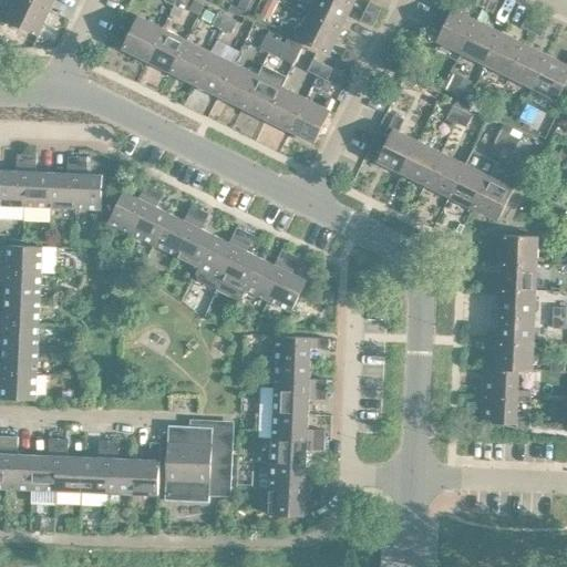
[(30,0),(14,0),(9,13),(0,9),(0,21),(4,23),(7,19),(38,34),(50,10),(30,0)]
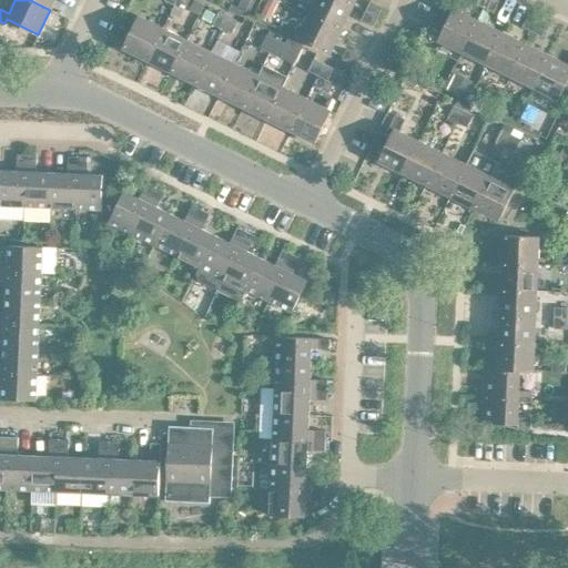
[(30,0),(50,10),(54,0),(30,0)]
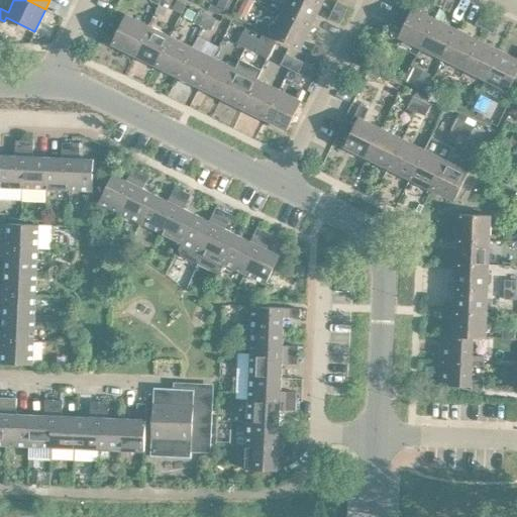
[(161,0),(160,4),(168,9),(172,0),(161,0)]
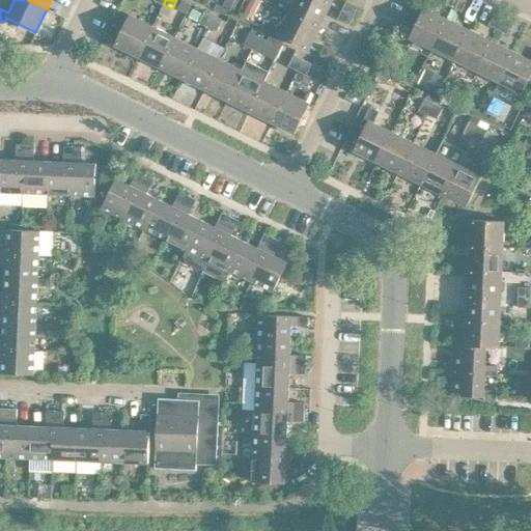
[(183,0),(182,0),(177,10),(187,15),(192,4),(183,0)]
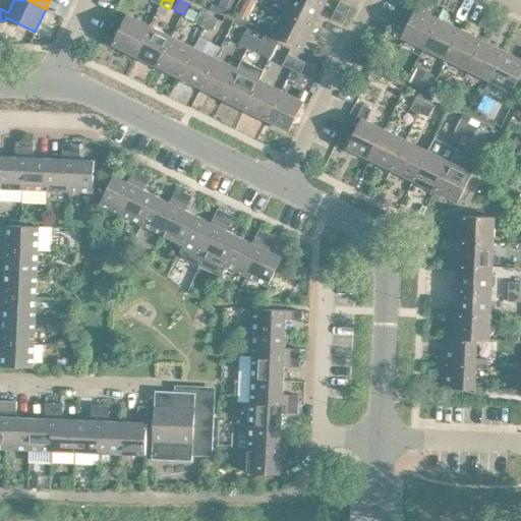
[(222,0),(220,6),(226,9),(225,10),(229,12),(234,0),(222,0)]
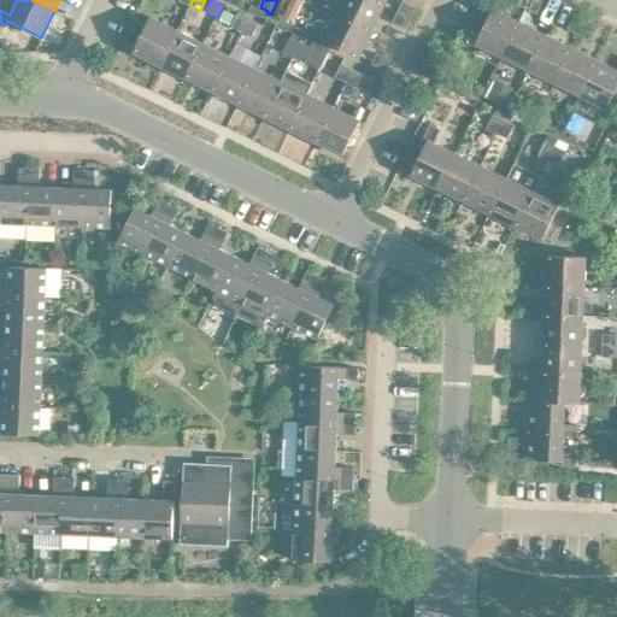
[(301,0),(291,0),(283,16),(294,22),(304,1),(301,0)]
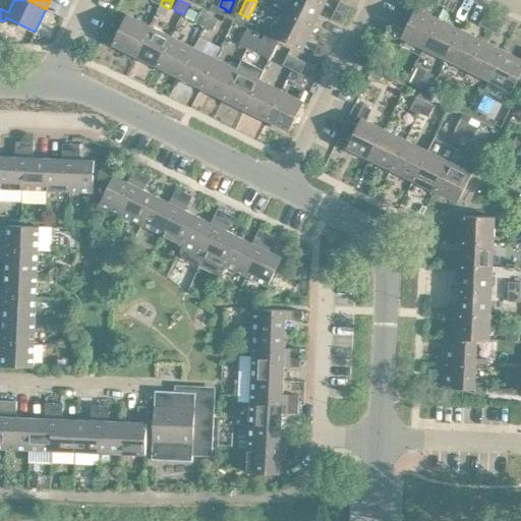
[(316,0),(290,0),(285,11),(314,26),(325,4),(316,0)]
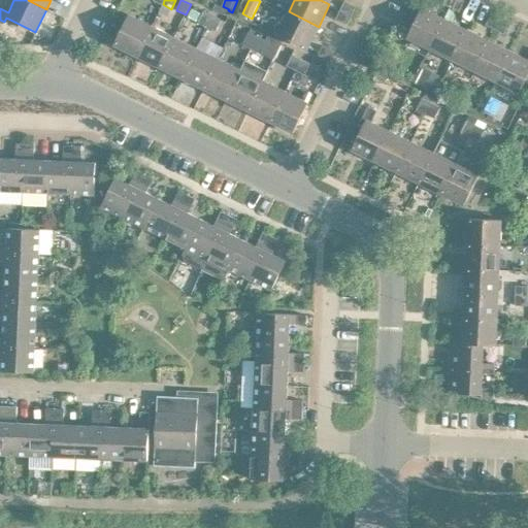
[(463,0),(454,0),(451,7),(460,12),(465,1),(463,0)]
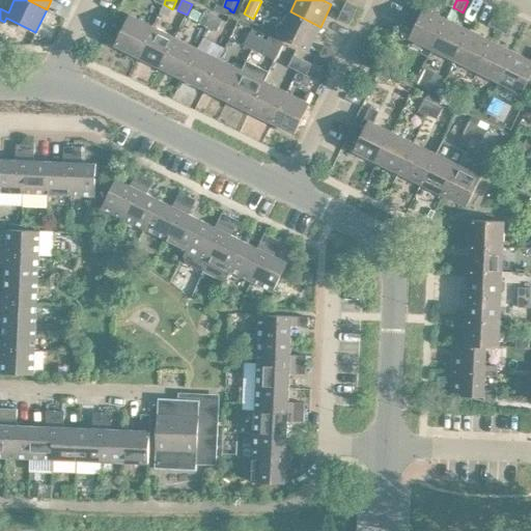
[(346,1),(342,9),(354,16),(358,6),(346,1)]
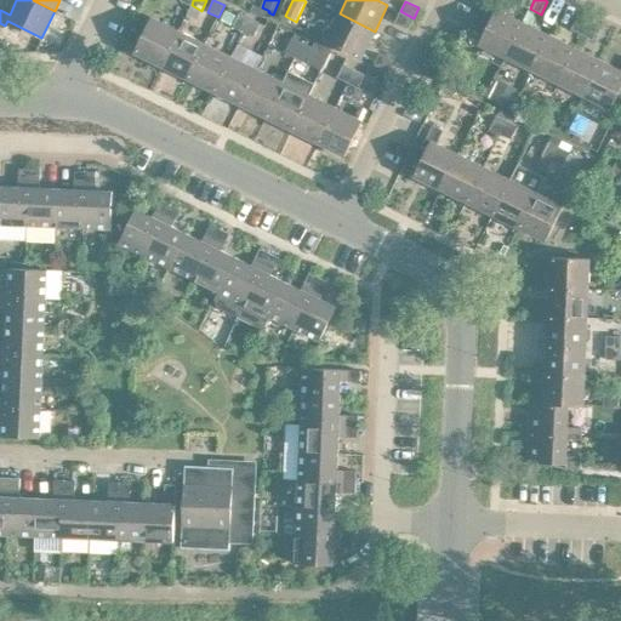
[(254,5),(251,10),(261,15),(268,12),(254,5)]
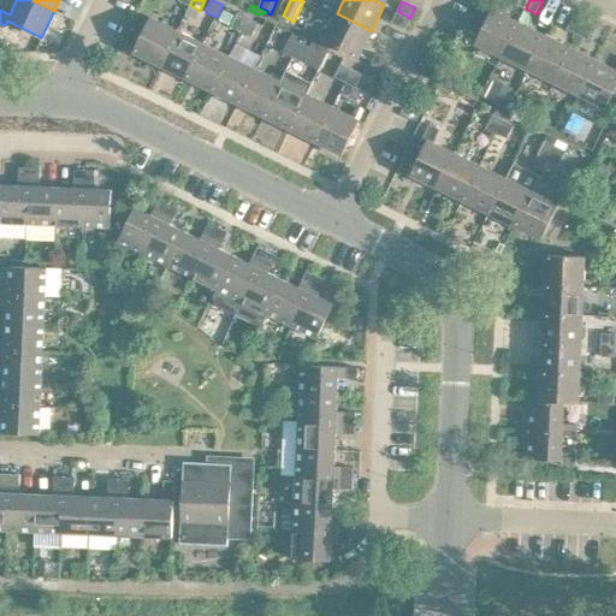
[(475,43),(502,57),(519,22),(492,9),(475,43)]
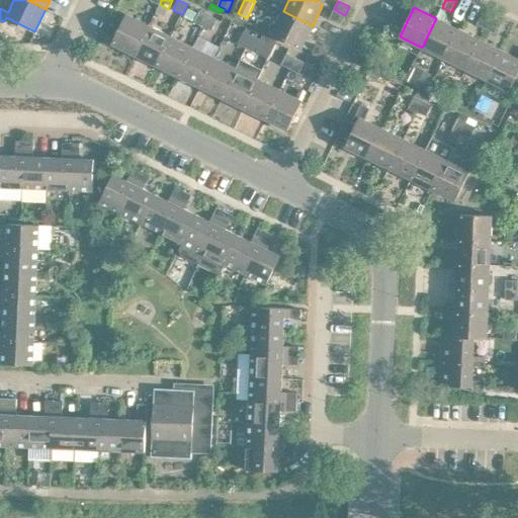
[(345,15),(334,9),(330,18),(341,23),(345,15)]
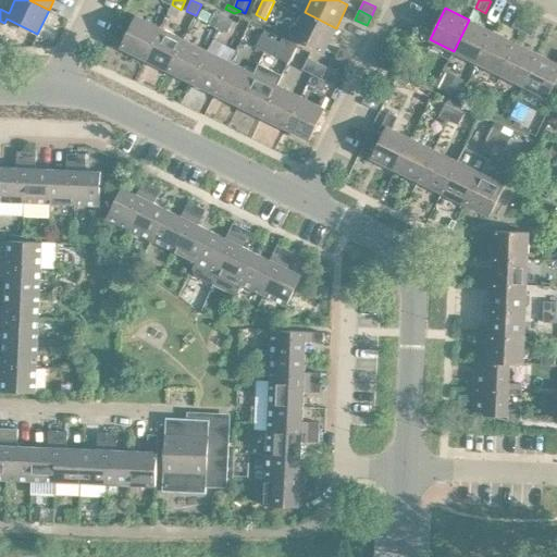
[(209,23),(219,28),(224,16),(214,11),(209,23)]
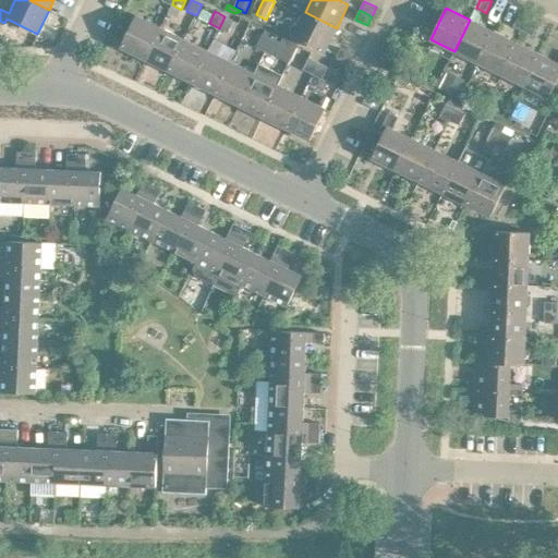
[(337,28),(305,12),(293,37),(325,52),(337,28)]
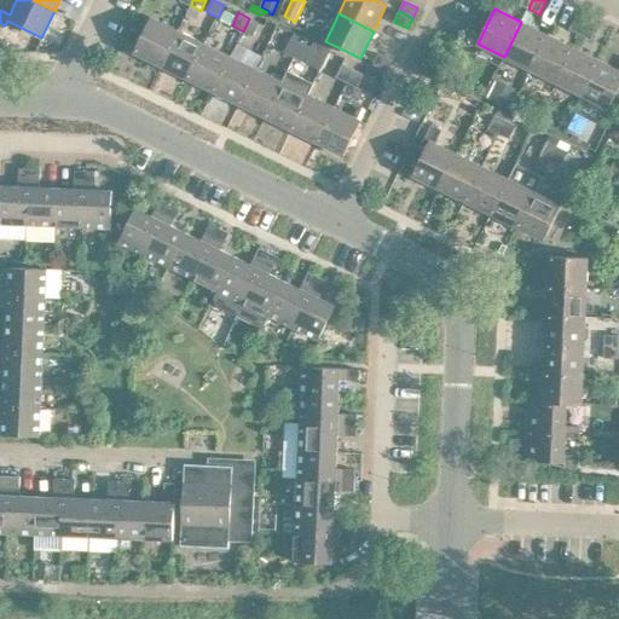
[(570,29),(580,35),(586,22),(576,16),(570,29)]
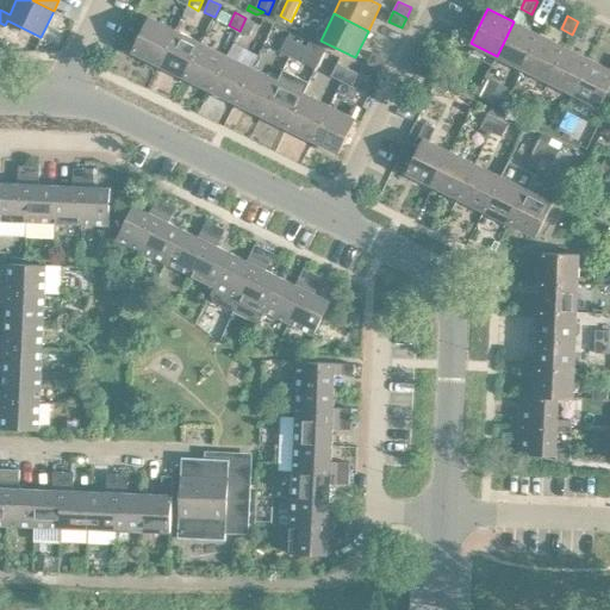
[(132,51),(159,64),(176,30),(149,17),(132,51)]
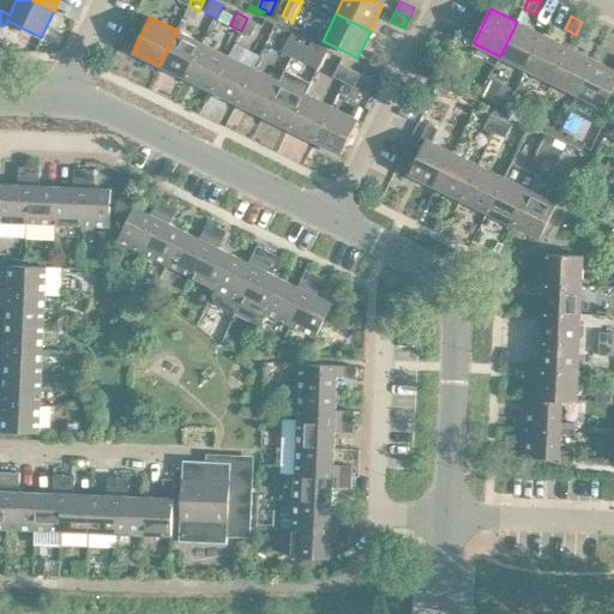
[(247,18),(241,31),(251,36),(258,23),(247,18)]
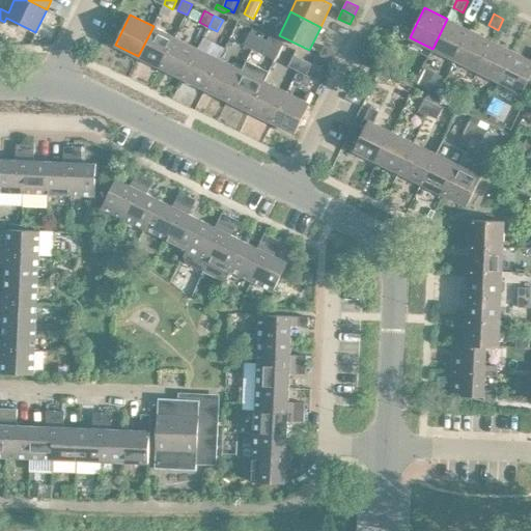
[(432,49),(455,60),(470,30),(447,19),(432,49)]
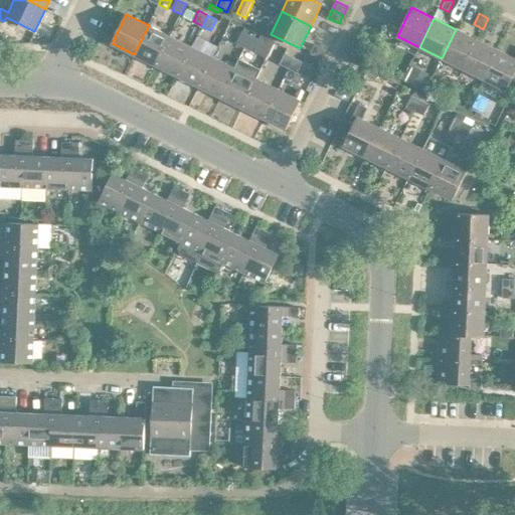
[(488,18),(483,29),(492,33),(497,22),(488,18)]
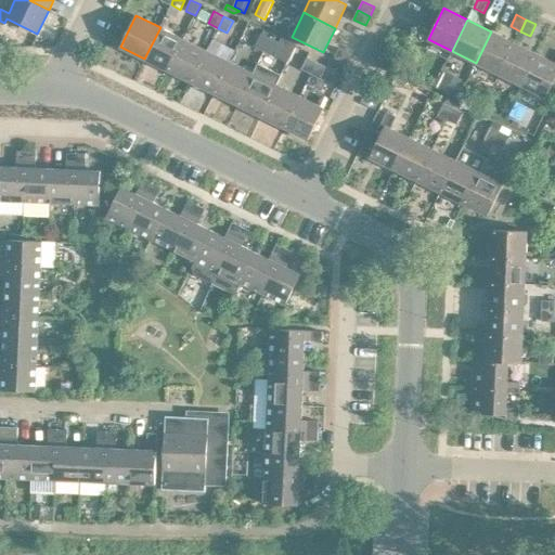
[(144,59),(168,71),(183,38),(160,27),(144,59)]
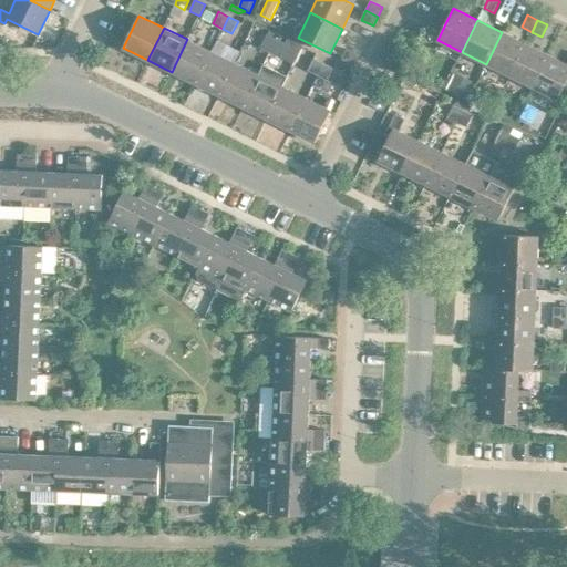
[(486,64),(509,75),(525,43),(502,32),(486,64)]
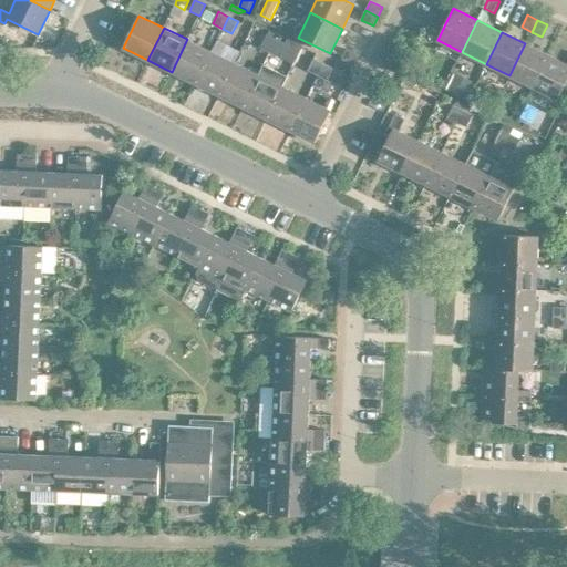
[(260,48),(270,52),(276,40),(266,35),(260,48)]
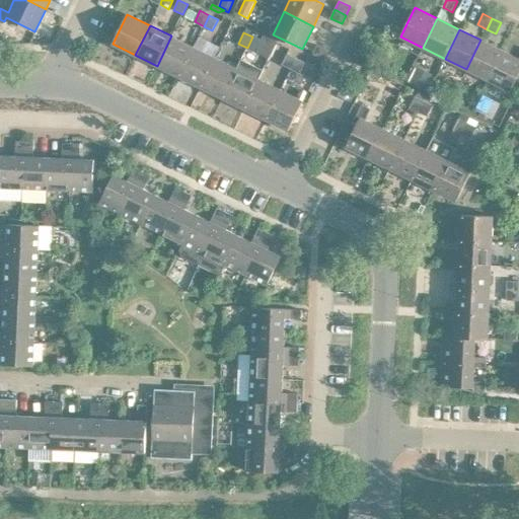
[(157,66),(178,76),(194,47),(171,35),(157,66)]
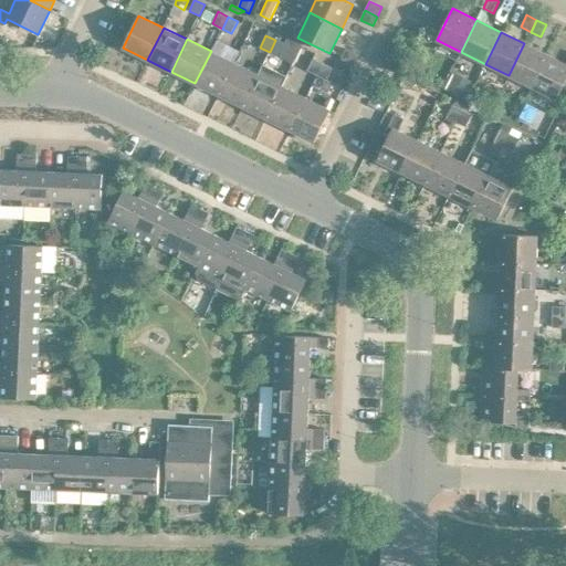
[(275,40),(270,52),(279,56),(285,44),(275,40)]
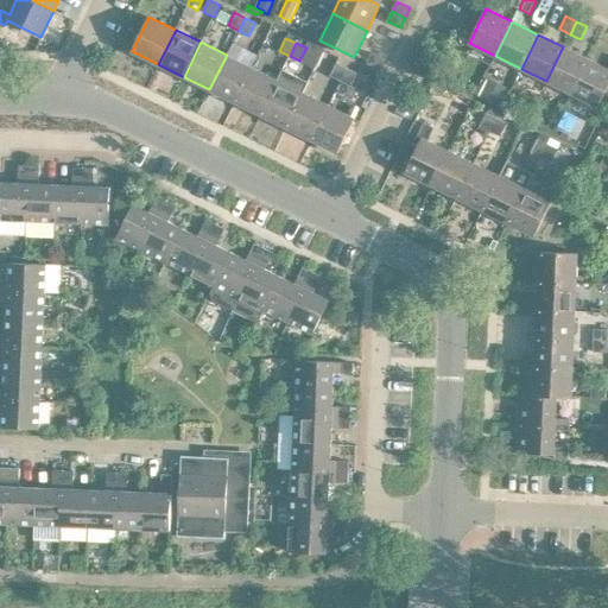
[(546,81),(572,94),(589,59),(563,46),(546,81)]
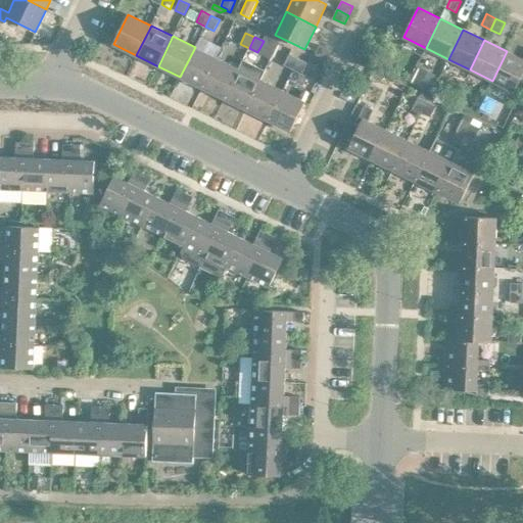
[(315,54),(326,60),(331,51),(320,45),(315,54)]
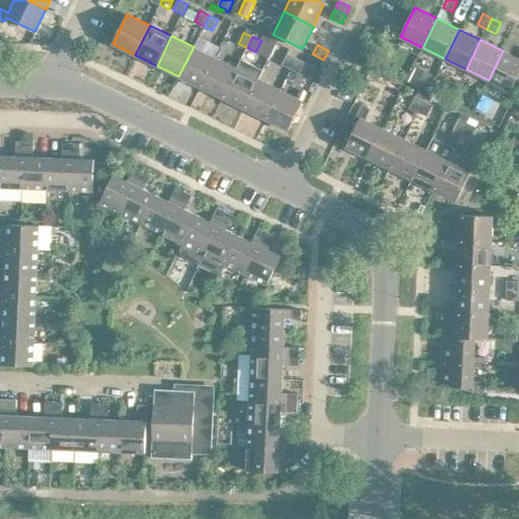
[(178,76),(201,87),(215,58),(194,47),(178,76)]
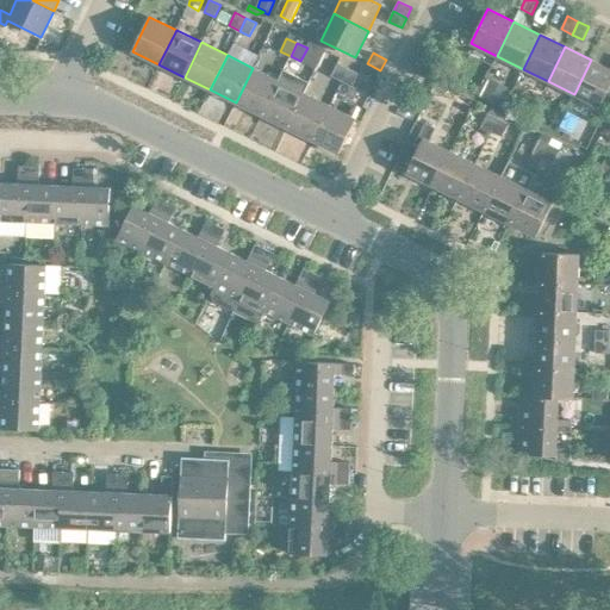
[(609,68),(591,60),(574,94),(601,107),(609,87),(609,68)]
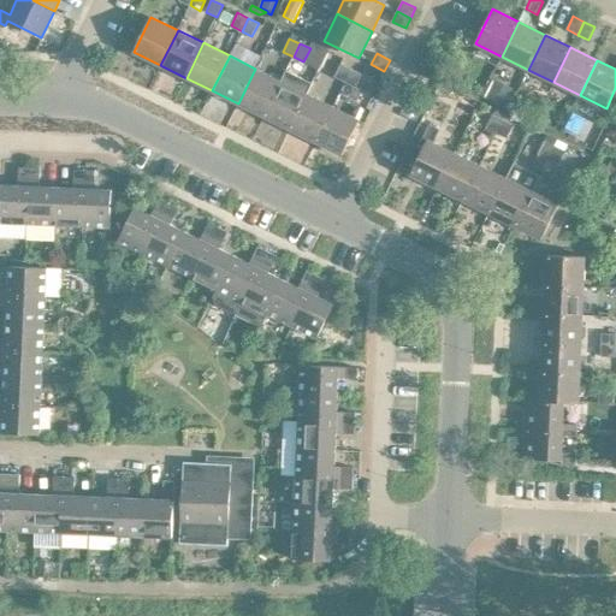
[(335,77),(345,82),(351,69),(341,64),(335,77)]
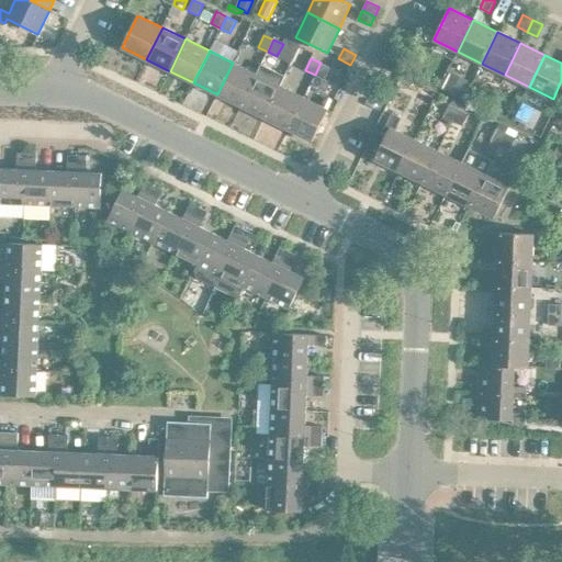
[(217,94),(240,105),(257,74),(233,63),(217,94)]
